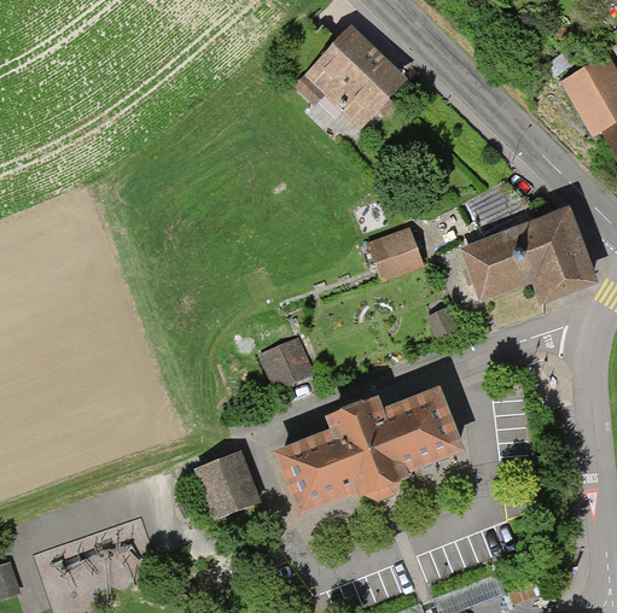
[(409,76),(349,24),(304,74),(364,127),(409,76)]
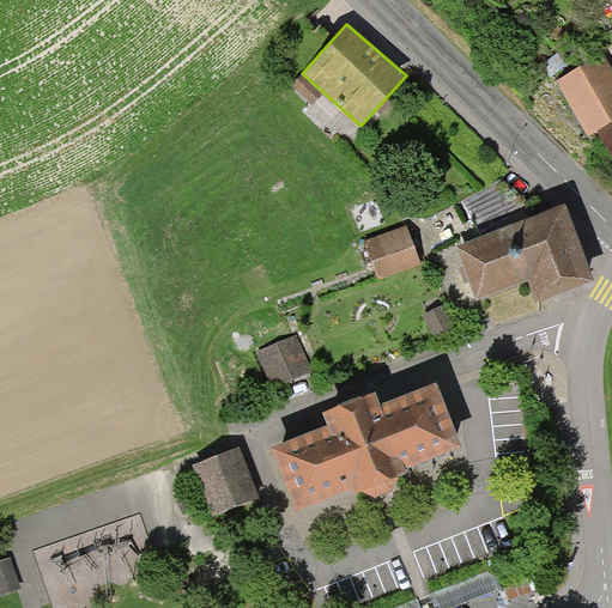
[(611,72),(603,55),(559,79),(611,177),(611,72)]
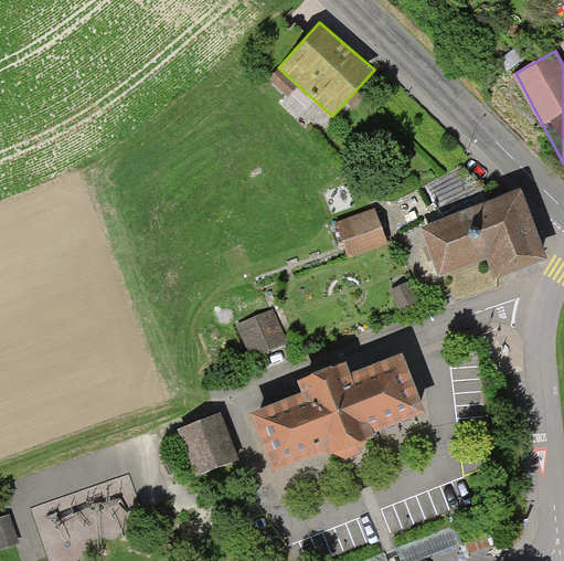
[(520,188),(422,225),(439,274),(487,255),(496,277),(546,258),(520,188)]
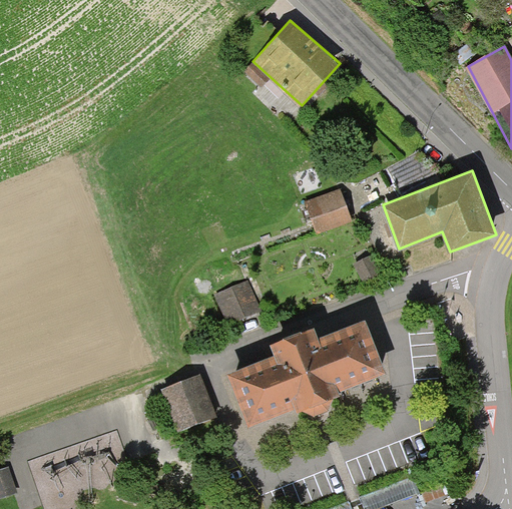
[(340,187),(305,200),(316,231),(352,219),(340,187)]
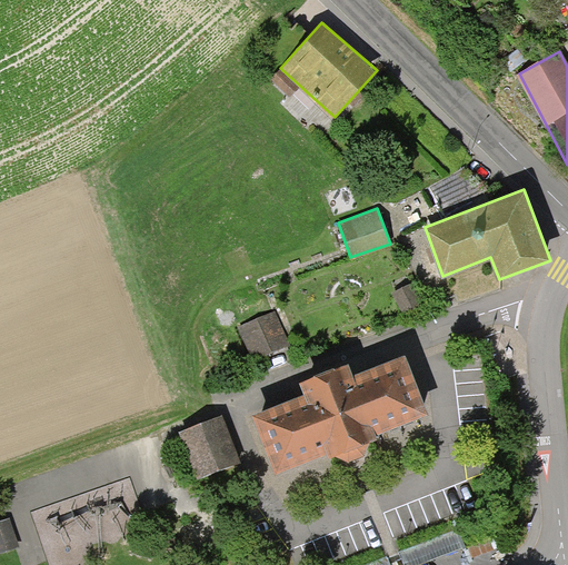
[(412,279),(394,288),(405,309),(422,300),(412,279)]
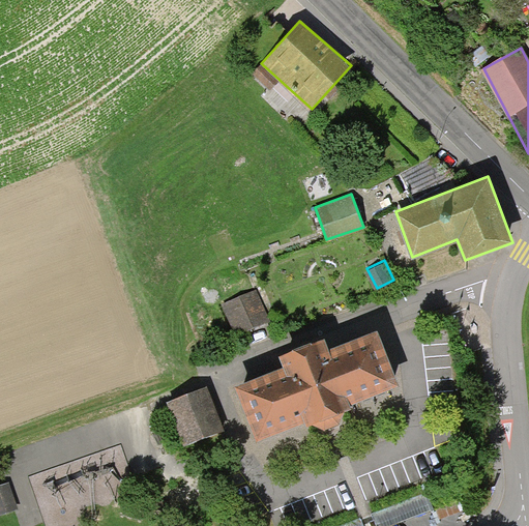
[(260,286),(219,299),(230,330),(270,317),(260,286)]
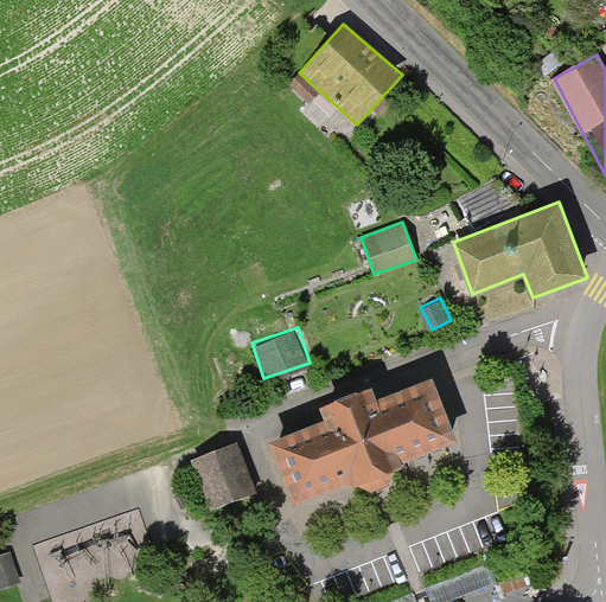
[(318,423),(263,443),(288,506),(342,485),(359,491),(386,482),(391,468),(451,444),(425,379),(372,399),(368,388),(312,409),(318,423)]
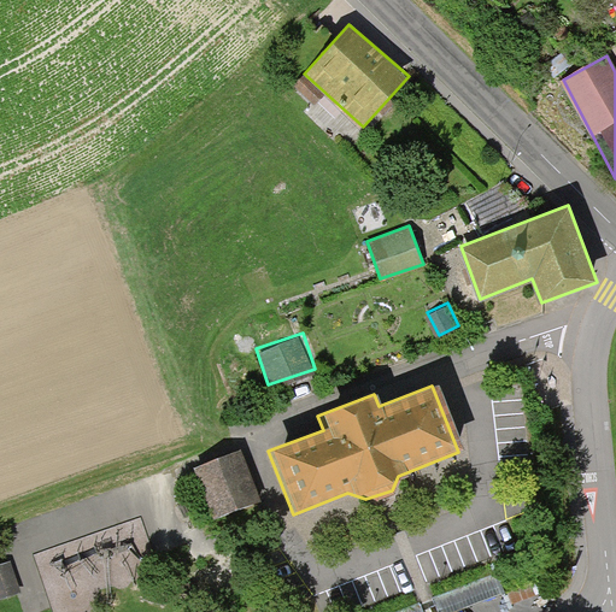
[(239,447),(193,464),(212,517),(259,499),(239,447)]
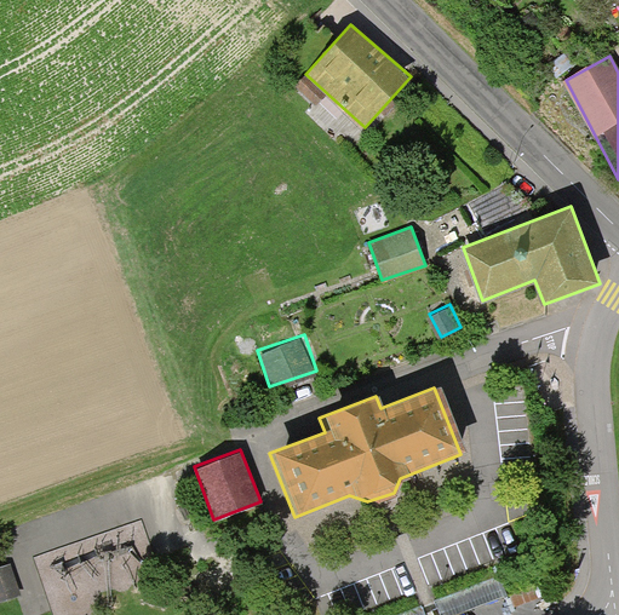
[(7,561),(0,562),(0,598),(18,590),(7,561)]
